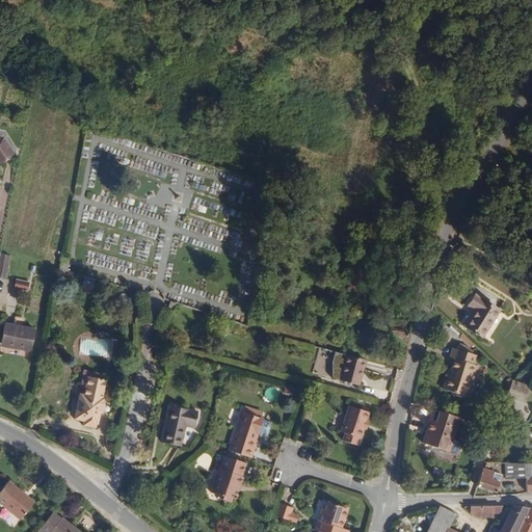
[(0,161),(12,154),(2,138),(0,137),(0,161)]
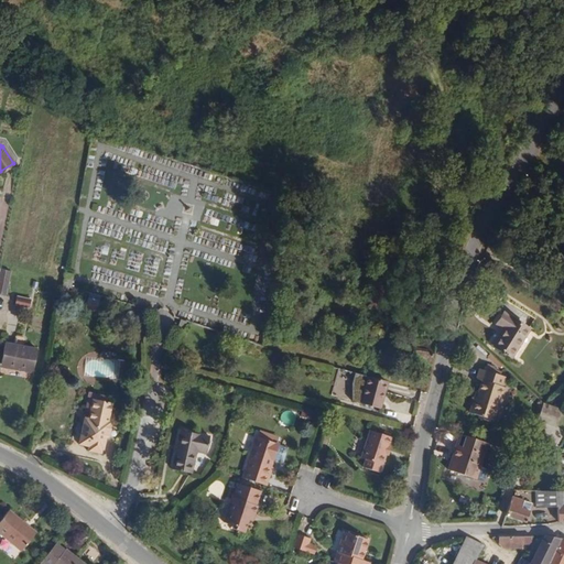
[(0,293),(6,294),(10,271),(0,268),(0,293)]
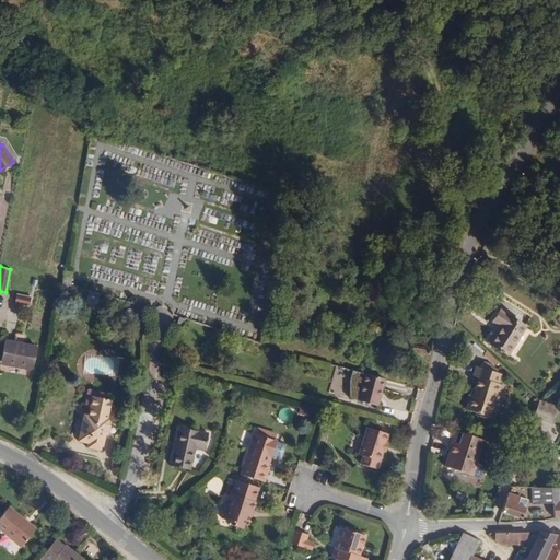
[(62,282),(65,271),(58,269),(56,281),(62,282)]
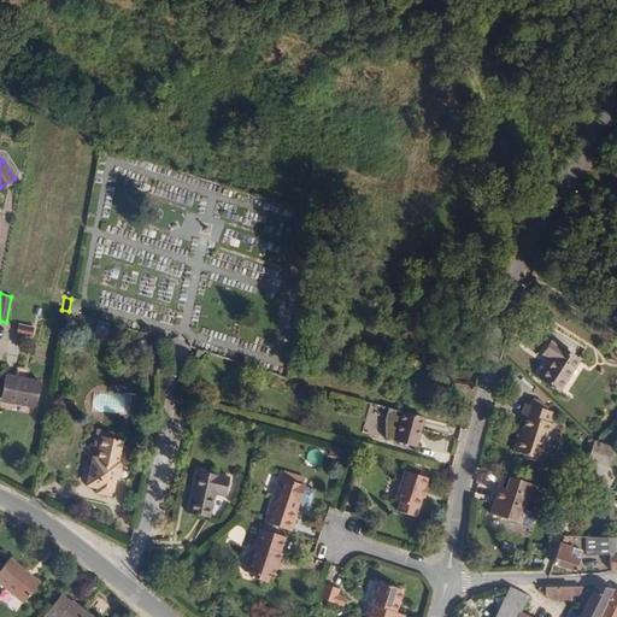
[(77,316),(80,300),(71,299),(69,313),(75,315),(77,316)]
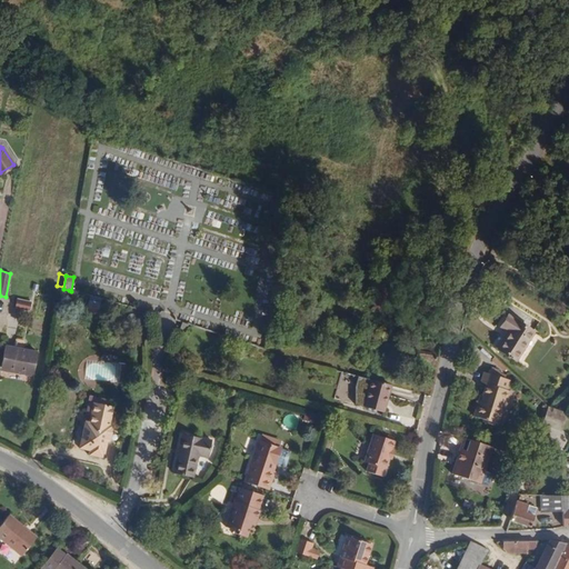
[(29,310),(31,302),(17,299),(16,308),(29,310)]
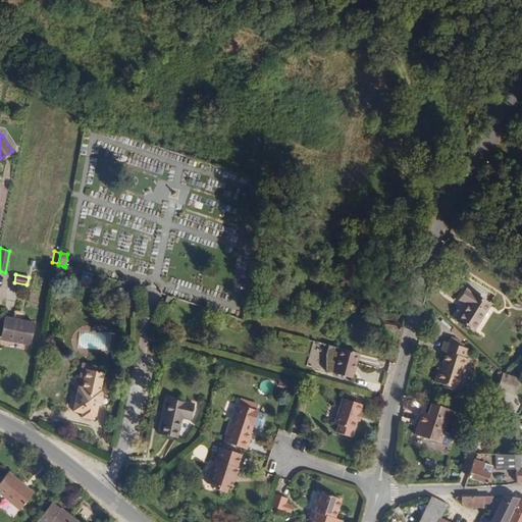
[(80,285),(91,289),(93,279),(82,276),(80,285)]
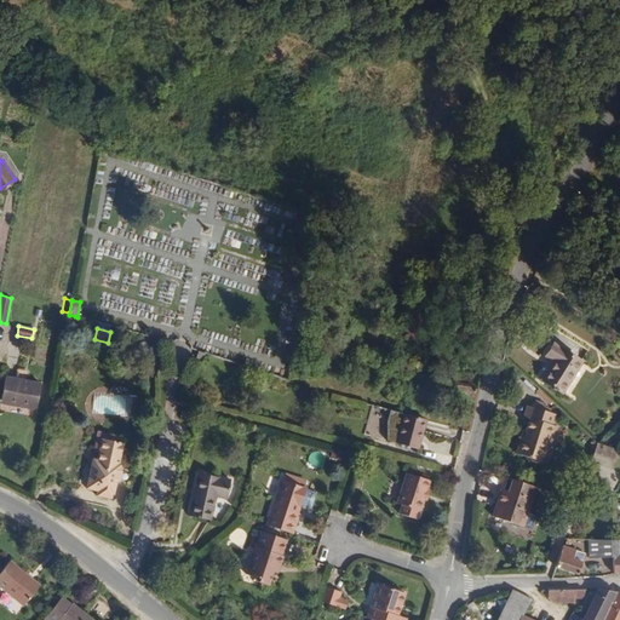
[(461,343),(442,338),(440,350),(458,355),(461,343)]
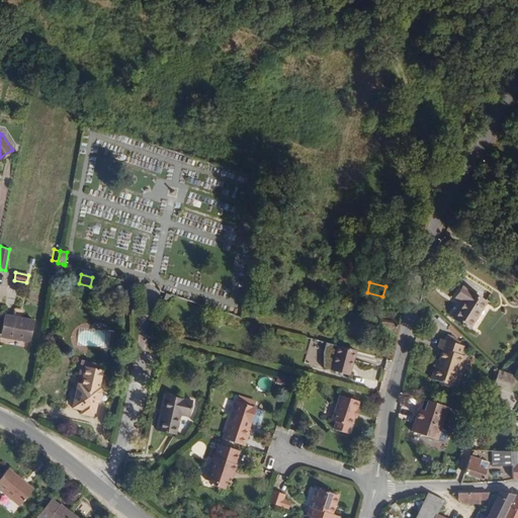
[(453,318),(469,328),(486,303),(462,287),(456,297),(463,303),(453,318)]
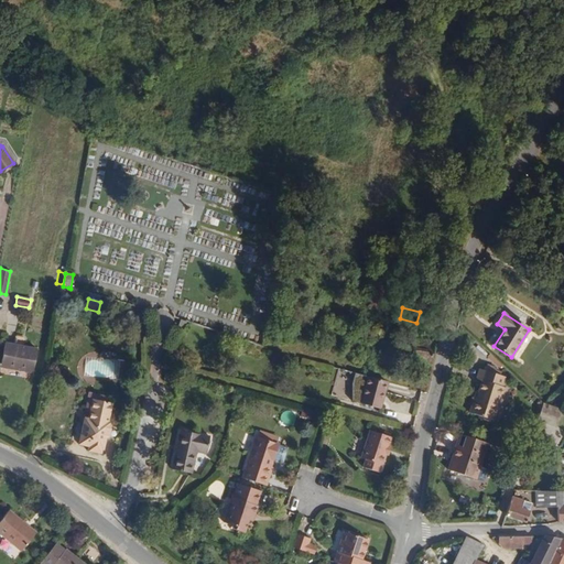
[(32,370),(36,349),(6,344),(1,364),(32,370)]
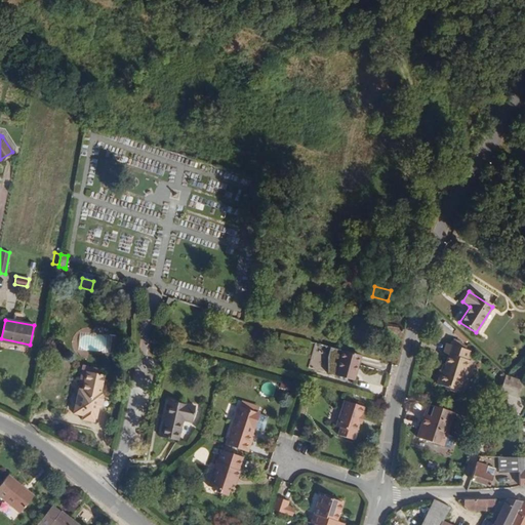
[(441,371),(437,385),(458,392),(463,374),(467,375),(471,361),(467,360),(470,351),(465,350),(459,348),(452,346),(446,344),(443,353),(448,355),(445,366),(443,371),(441,371)]
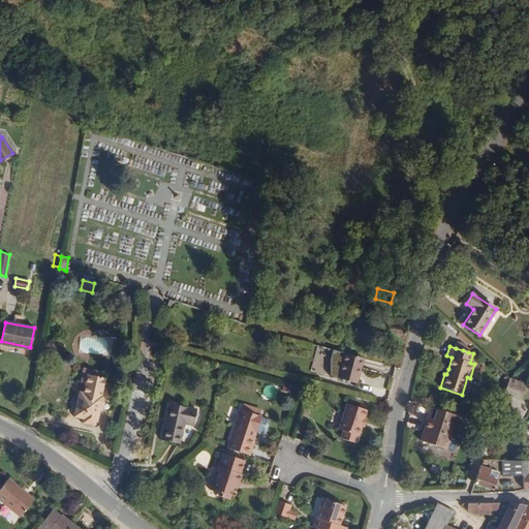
[(338,378),(355,383),(363,358),(345,353),(338,378)]
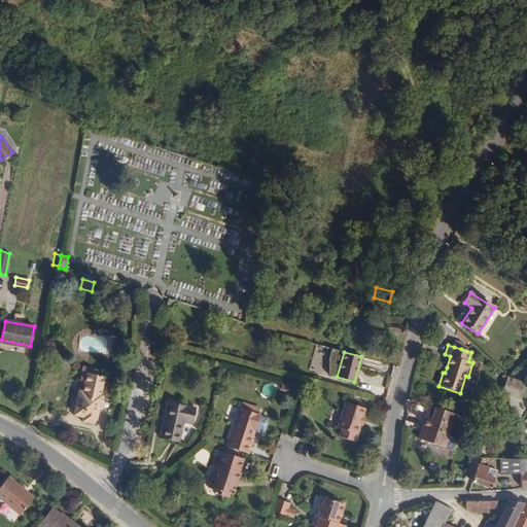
[(88,373),(99,375),(100,370),(83,366),(79,384),(84,385),(88,373)]
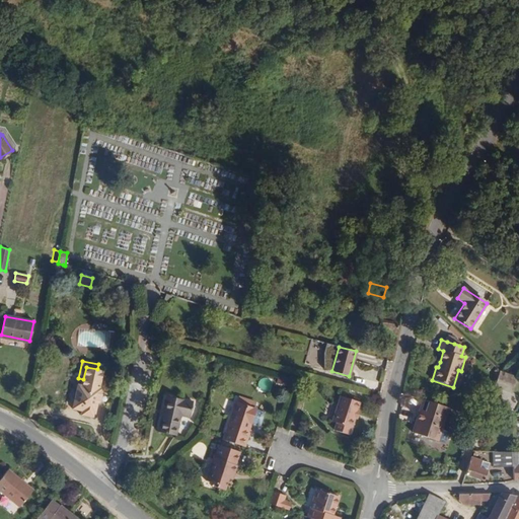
[(93,418),(103,371),(97,369),(86,367),(83,379),(82,386),(79,385),(74,408),(82,410),(81,415),(93,418)]
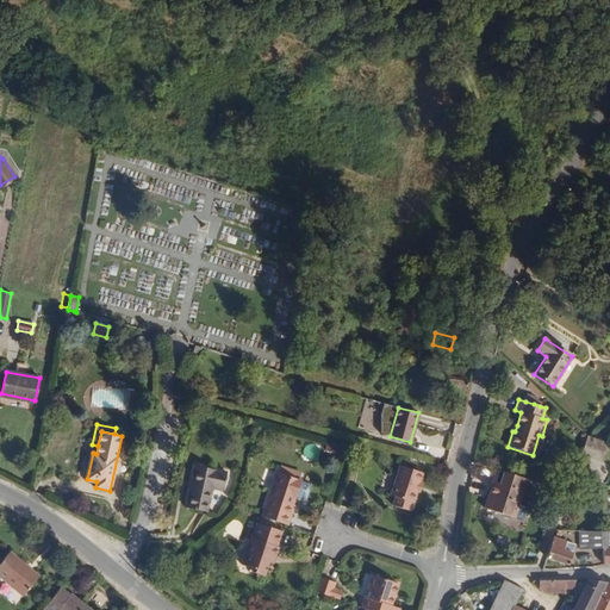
[(602,461),(608,444),(587,437),(582,454),(602,461)]
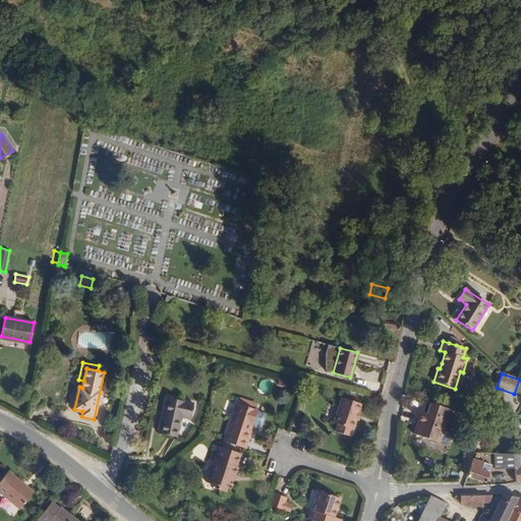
[(287,387),(289,379),(280,377),(278,384),(287,387)]
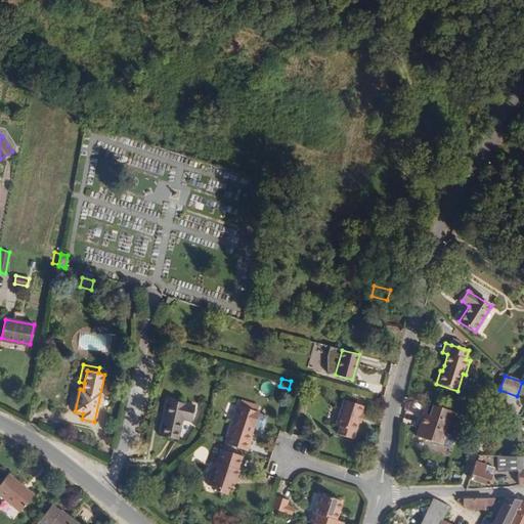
[(194,405),(168,400),(160,436),(178,440),(182,420),(191,422),(194,405)]
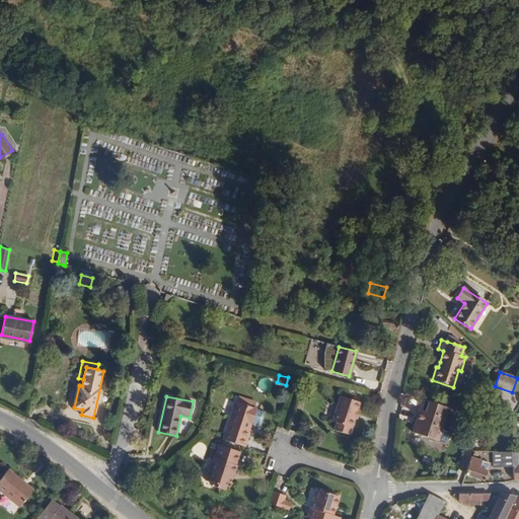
[(341,396),(332,422),(337,423),(334,430),(344,433),(346,429),(350,427),(352,428),(357,411),(356,410),(358,401),(341,396)]
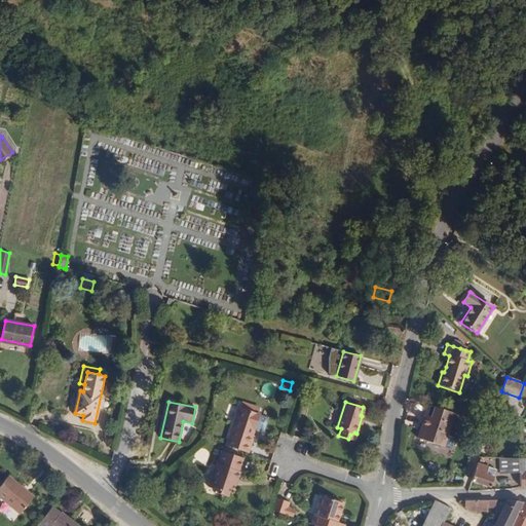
[(257,413),(259,408),(242,403),(240,408),(257,413)]
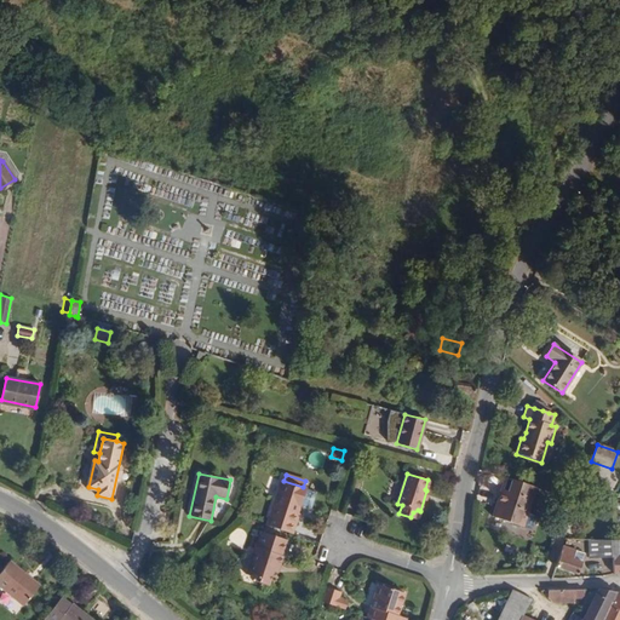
[(528,512),(537,487),(507,477),(500,500),(498,499),(492,516),(523,527),(528,512)]
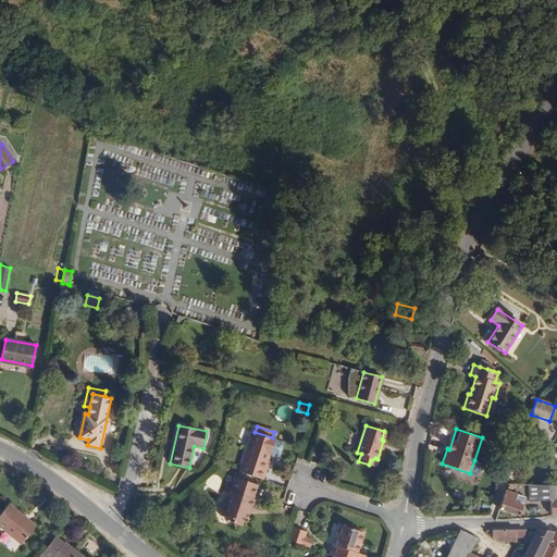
[(239,472),(262,480),(269,461),(265,460),(268,454),(269,454),(269,453),(280,456),(284,442),(273,438),(274,438),(272,437),(255,432),(252,431),(239,472)]
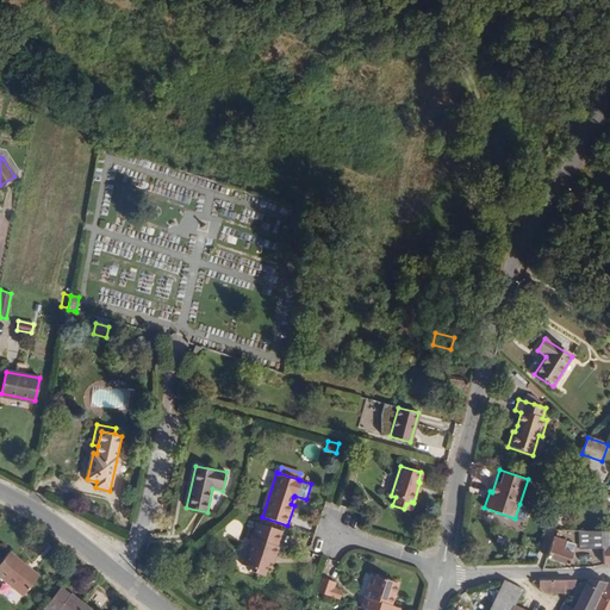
[(523,521),(528,508),(520,504),(515,518),(523,521)]
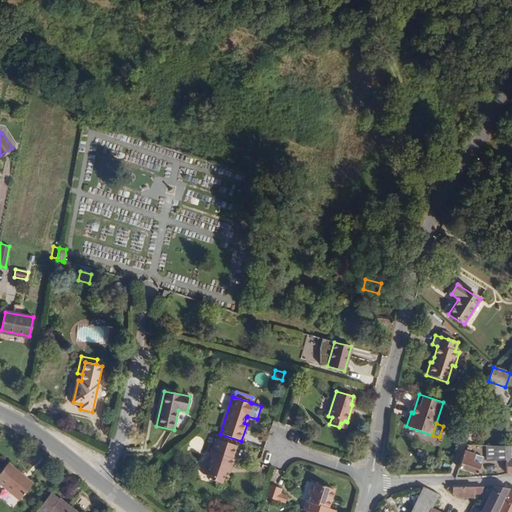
[(236,446),(216,439),(212,452),(210,452),(203,474),(214,478),(213,481),(221,483),(225,472),(227,472),(229,467),(230,467),(233,459),(232,459),(236,446)]
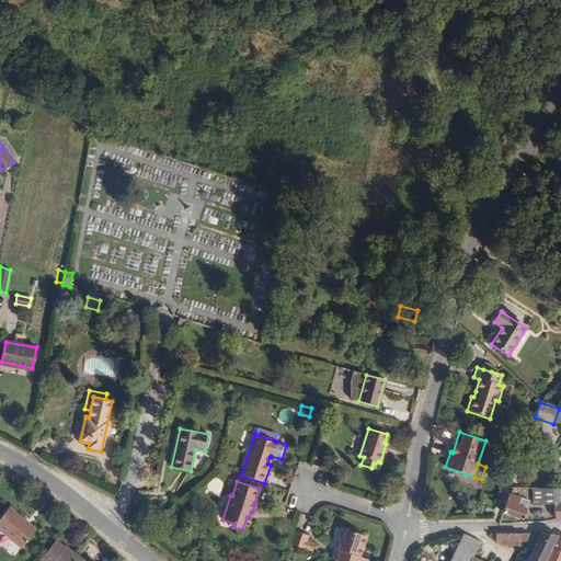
[(560,503),(560,489),(534,488),(534,505),(554,504),(560,503)]
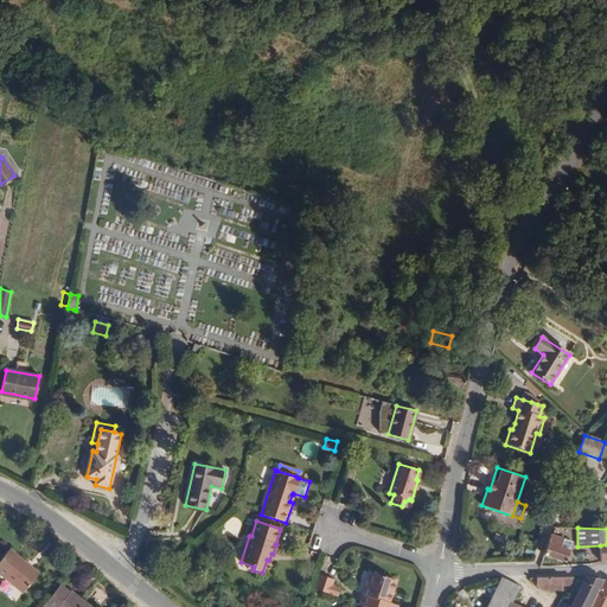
[(553,530),(544,555),(566,562),(572,542),(556,536),(557,531),(553,530)]
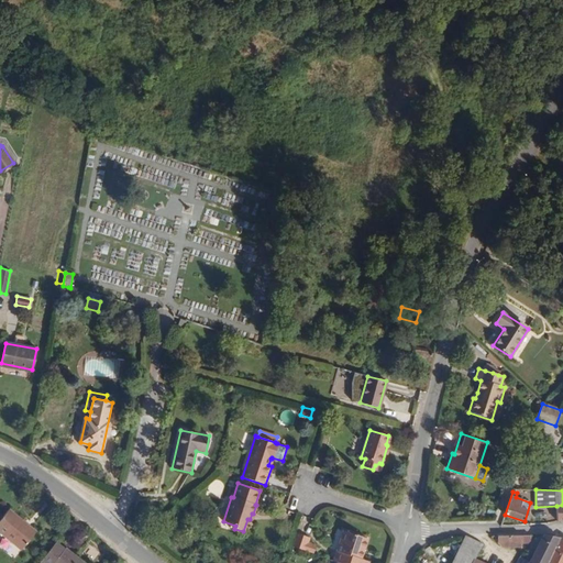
[(0,520),(0,532),(21,550),(36,532),(9,509),(0,520)]
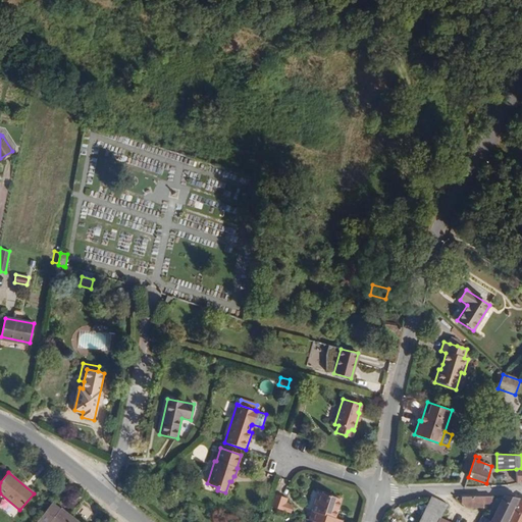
[(334,518),(341,500),(318,492),(309,520),(313,521),(312,521),(336,521),(337,519),(334,518)]
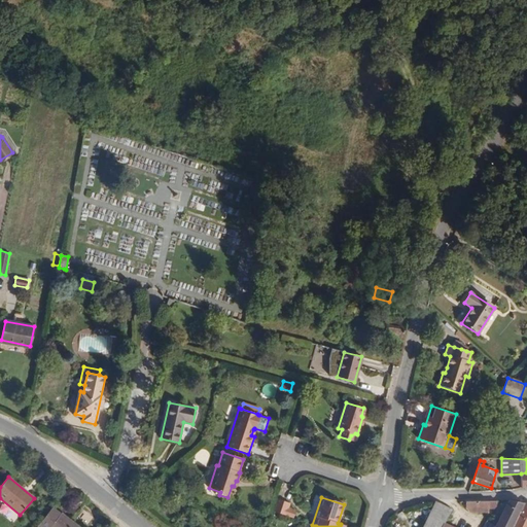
[(295,517),(299,505),(278,499),(275,511),(295,517)]
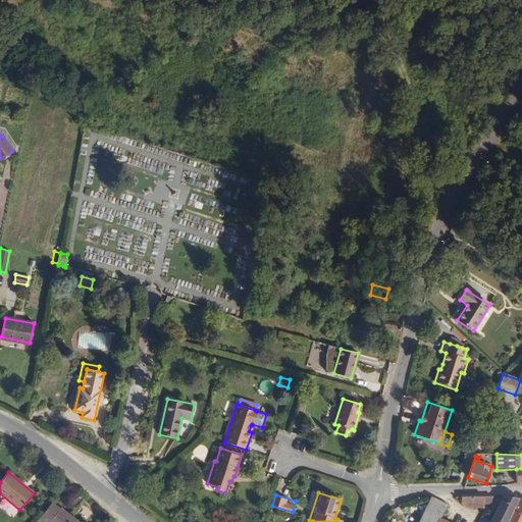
[(519,499),(505,496),(490,521),(521,521),(521,500),(519,500),(516,508),(515,508),(519,499)]
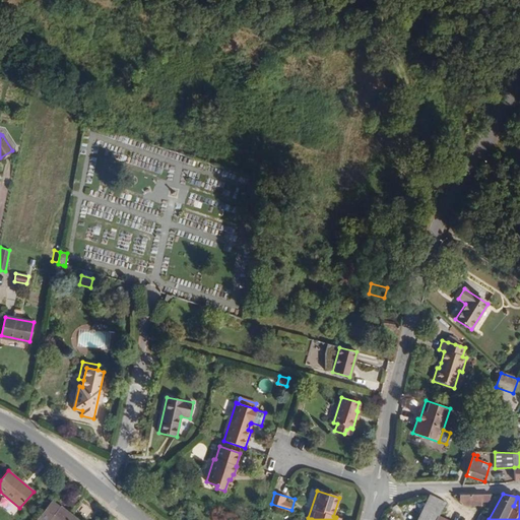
[(430,495),(417,519),(446,519),(439,516),(445,503),(430,495)]
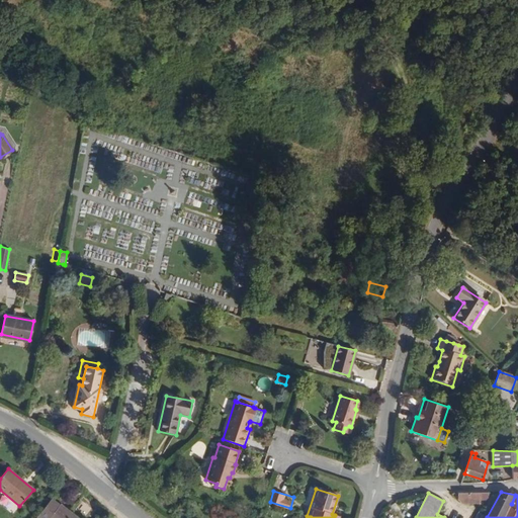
[(488,500),(488,493),(481,493),(457,493),(457,499),(461,503),(481,503),(481,500),(488,500)]
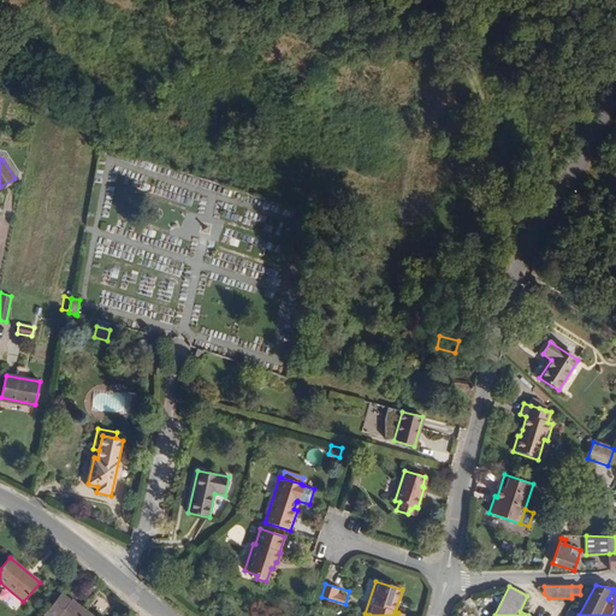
[(71,602),(61,594),(42,615),(92,615),(71,600),(71,602)]
